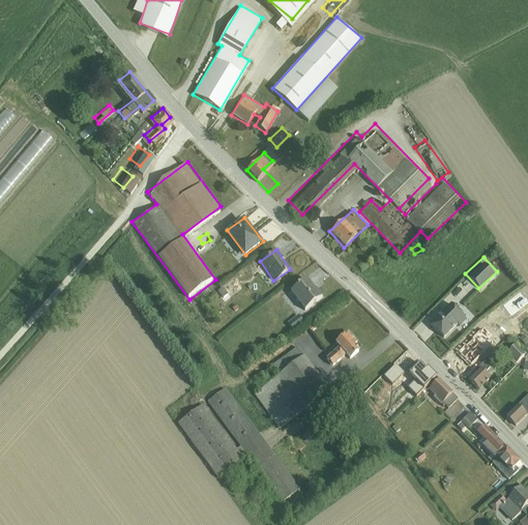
[(289,290),(305,309),(321,295),(305,276),(289,290)]
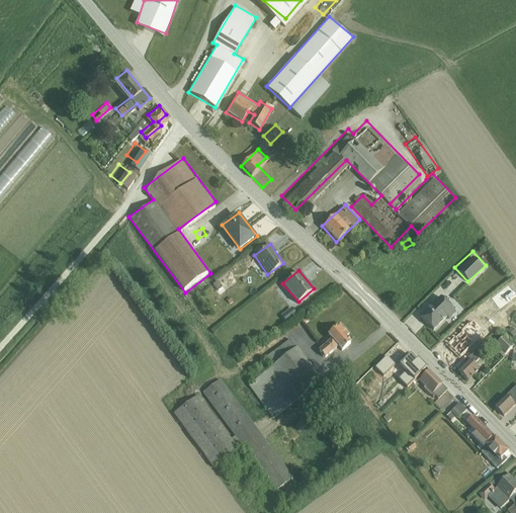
[(503,283),(508,290),(512,287),(515,292),(515,279),(513,276),(503,283)]
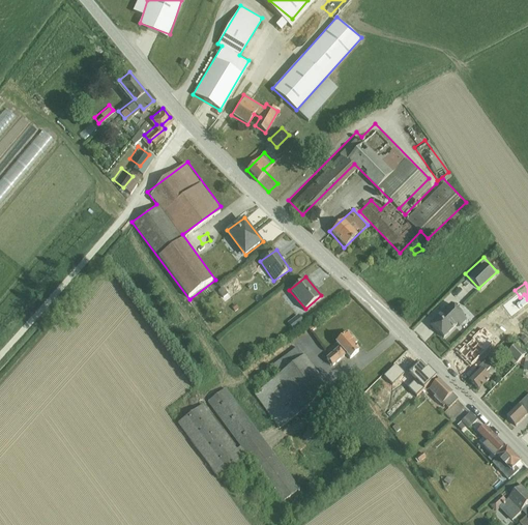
[(220,293),(225,290),(222,284),(216,286),(220,293)]
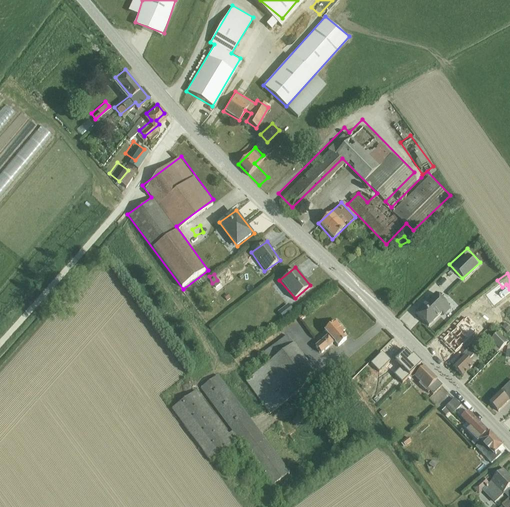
[(436,289),(413,311),(428,326),(451,304),(436,289)]
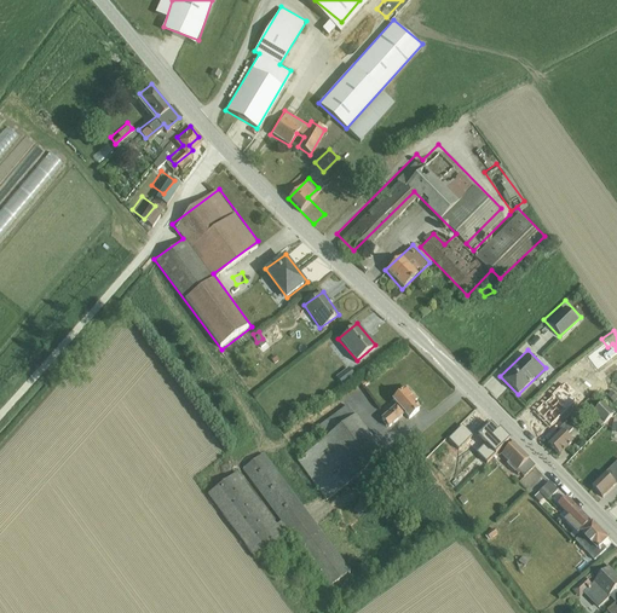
[(341,382),(353,372),(346,363),(334,374),(341,382)]
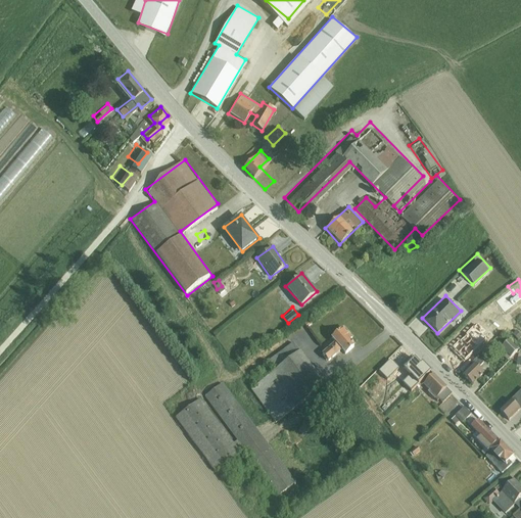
[(484,311),(479,315),(486,322),(491,317),(484,311)]
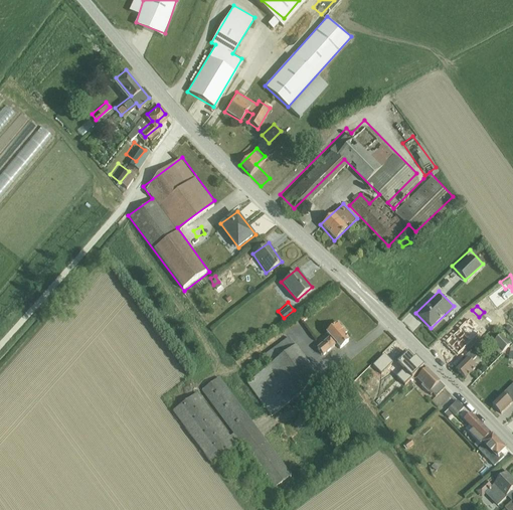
[(353,333),(337,316),(322,330),(325,333),(315,343),(321,350),(333,339),(339,346),(353,333)]
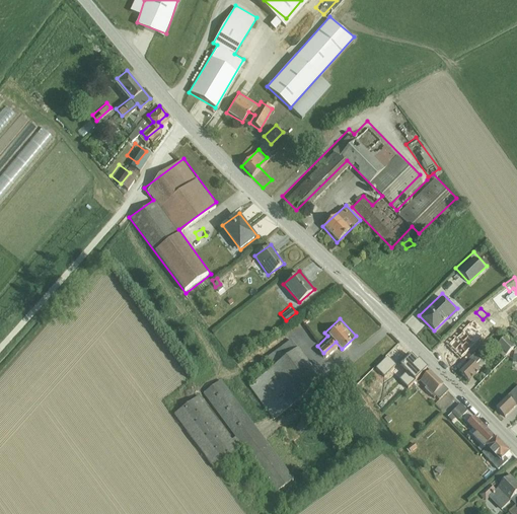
[(468,334),(461,326),(439,349),(450,360),(461,349),(457,345),(468,334)]
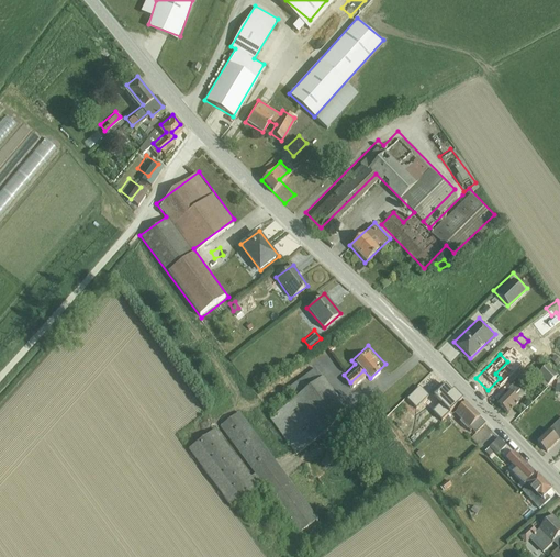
[(266,410),(295,452),(353,411),(317,363),(289,383),(293,390),(266,410)]
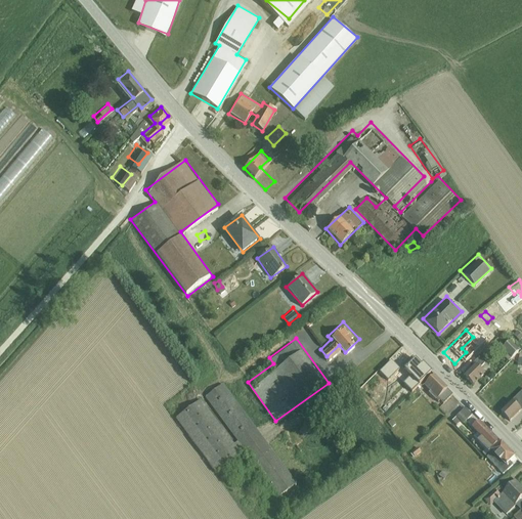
[(516,350),(507,340),(502,345),(511,355),(516,350)]
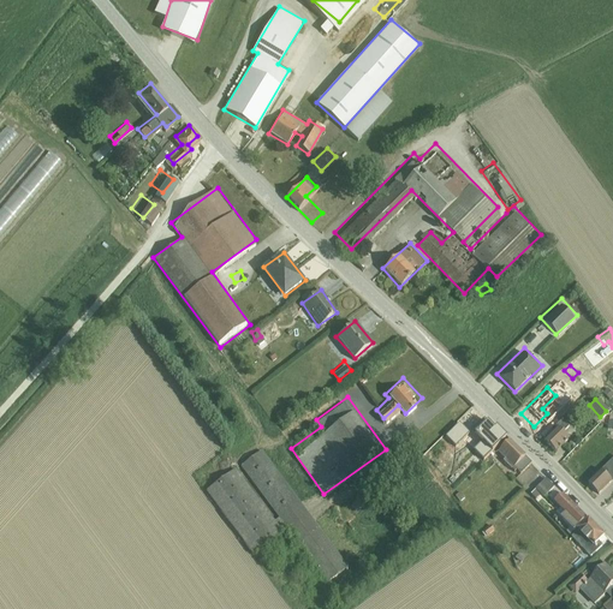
[(495,435),(477,417),(465,430),(483,448),(495,435)]
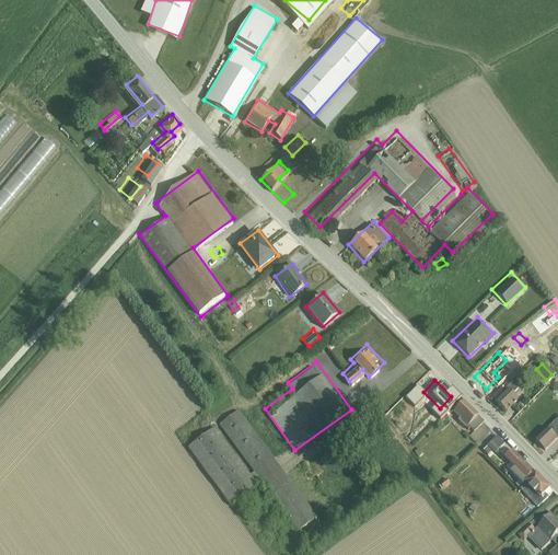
[(413,381),(400,392),(407,400),(419,390),(413,381)]
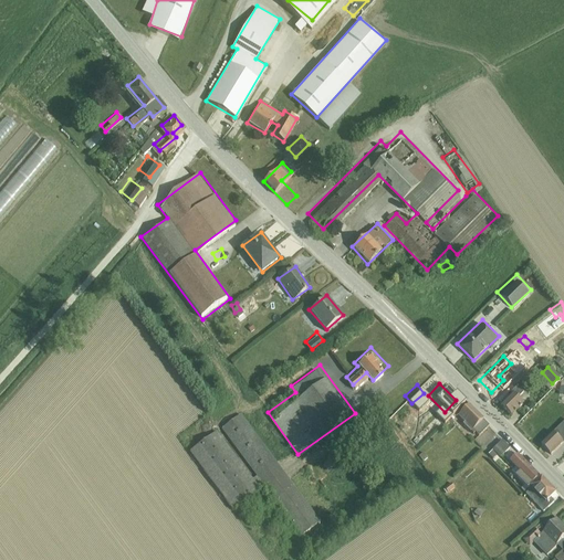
[(511,390),(499,401),(509,411),(521,399),(511,390)]
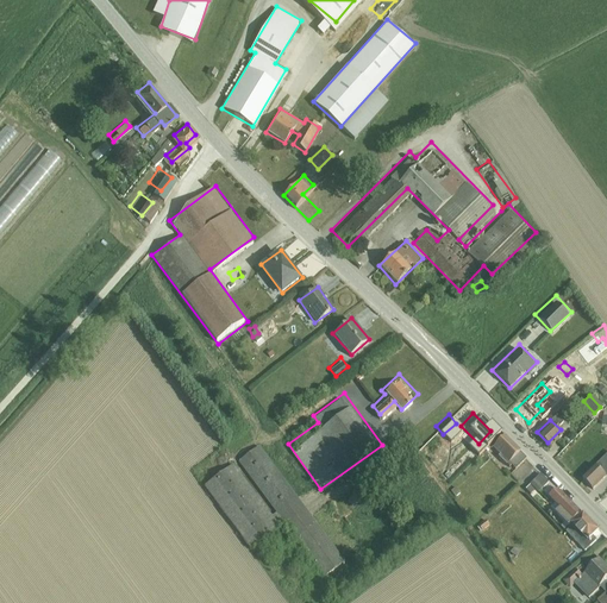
[(518,458),(498,441),(483,458),(504,475),(518,458)]
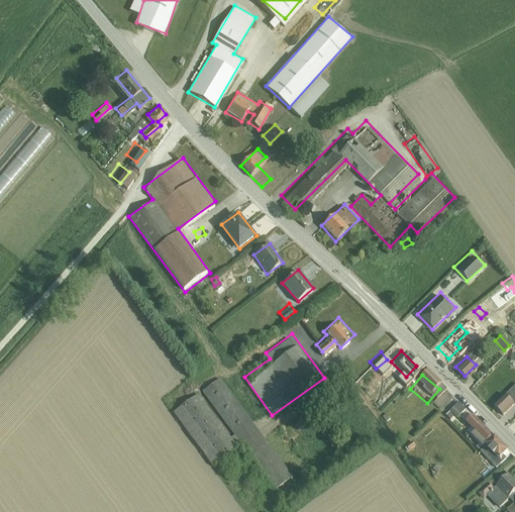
[(222,377),(206,388),(273,483),(289,472),(222,377)]
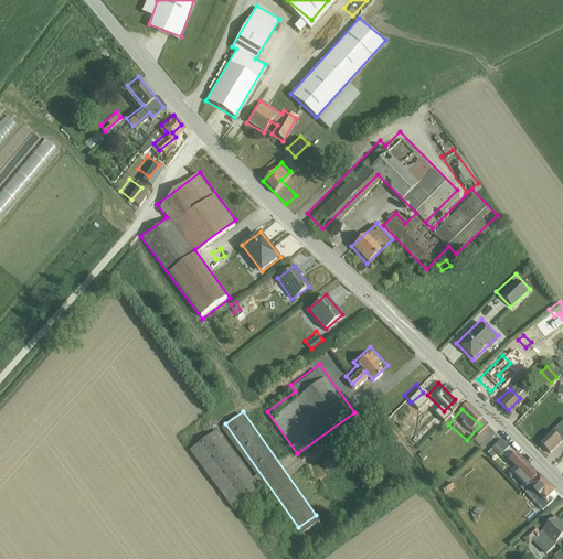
[(562,416),(541,433),(549,444),(562,433),(562,416)]
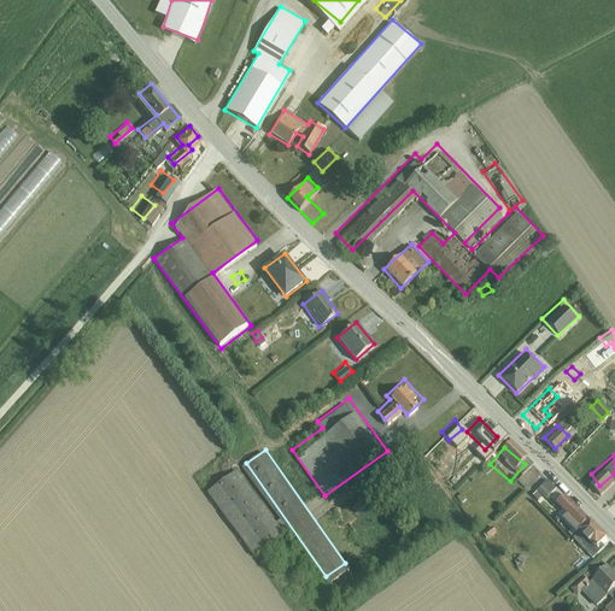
[(451,483),(468,469),(462,462),(445,477),(451,483)]
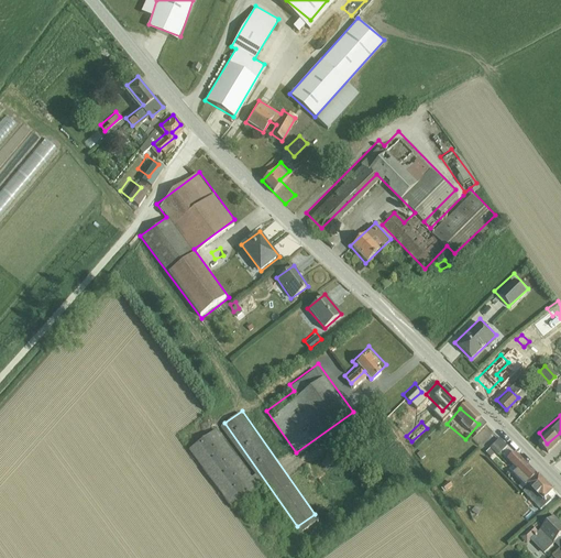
[(217,431),(190,450),(228,503),(254,484),(217,431)]
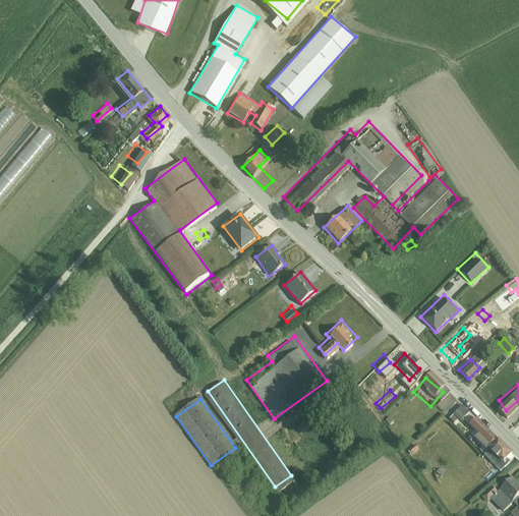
[(456,425),(471,412),(463,402),(448,415),(456,425)]
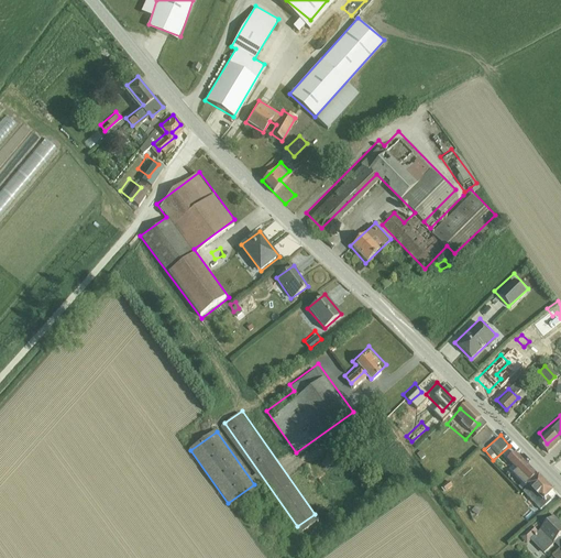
[(542,509),(557,494),(513,450),(507,456),(518,467),(515,470),(527,483),(523,488),(542,509)]
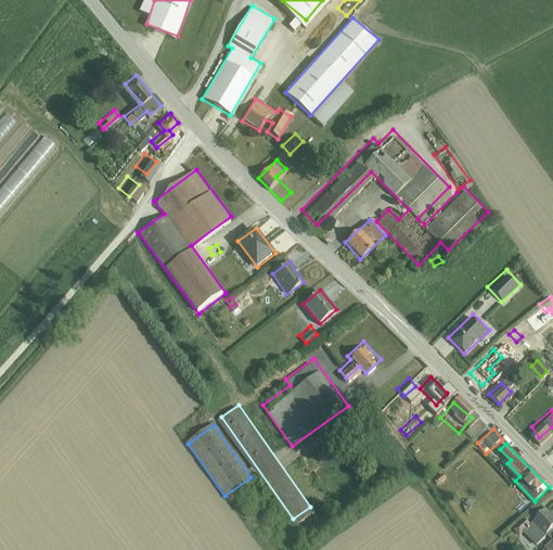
[(320,458),(328,451),(323,447),(316,452),(320,458)]
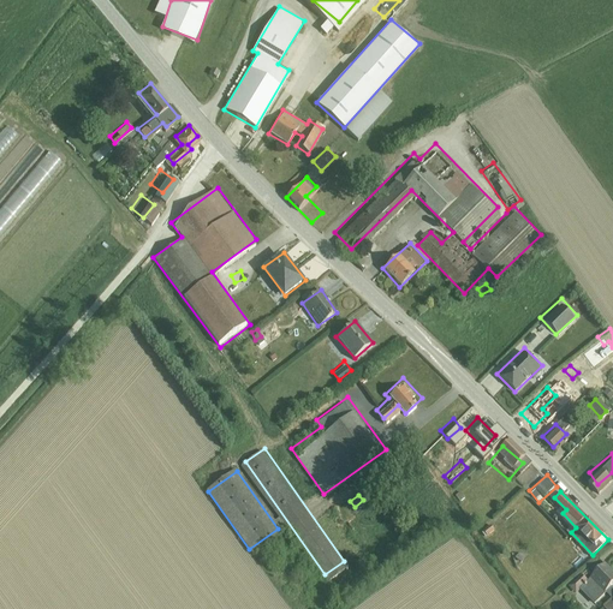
[(612,568),(605,561),(579,586),(593,599),(605,589),(612,595),(612,593),(612,568)]
